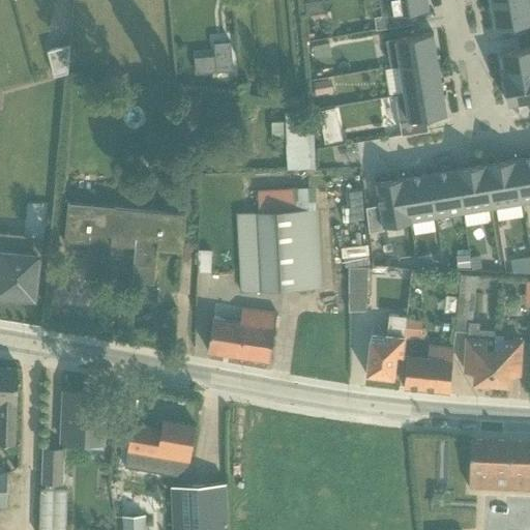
[(433,0),(374,0),(378,23),(436,12),(433,0)]
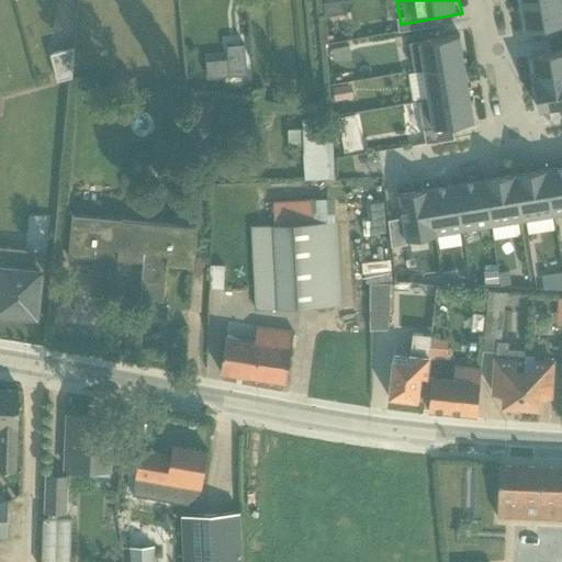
[(561,0),(538,0),(519,3),(524,31),(561,24),(561,0)]
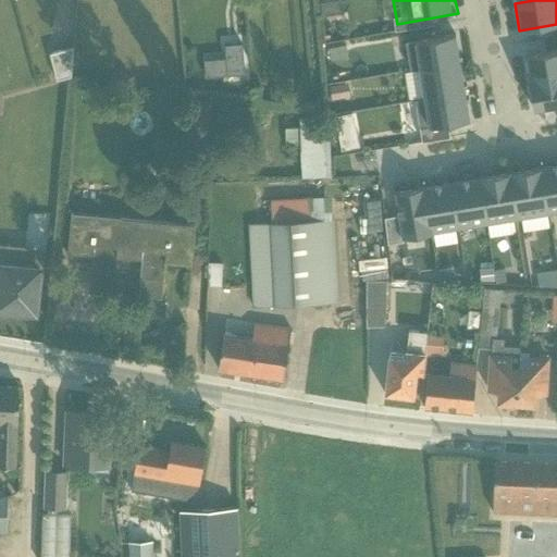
[(459,35),(404,46),(419,131),(474,121),(459,35)]
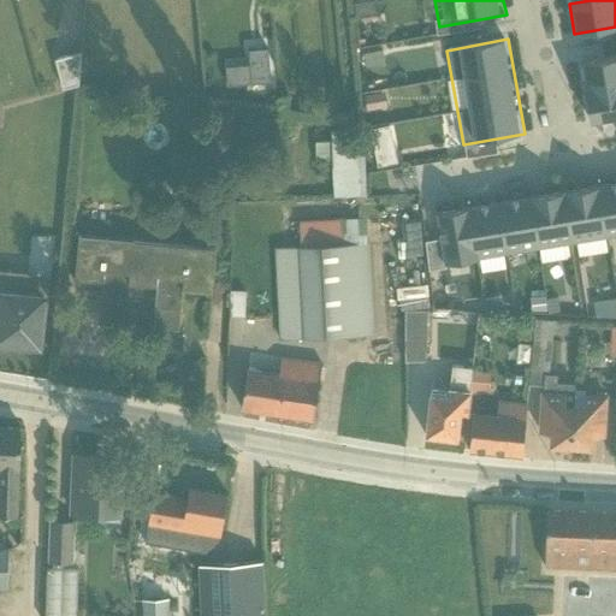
[(78,87),(81,54),(54,60),(61,92),(78,87)]
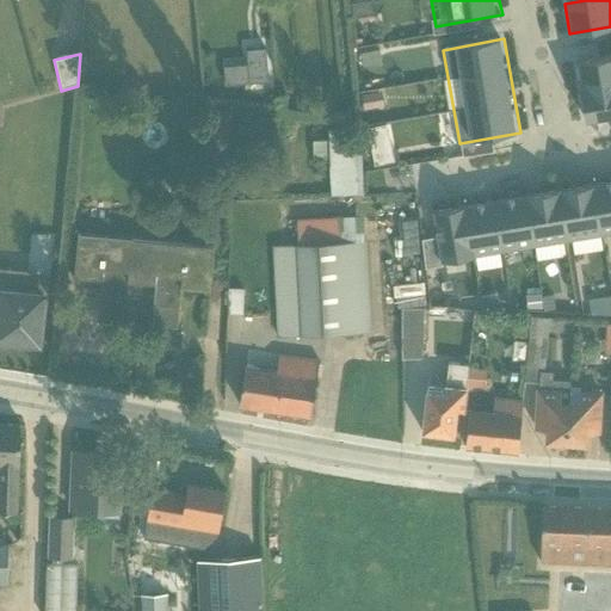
[(610,55),(575,62),(580,91),(610,85),(610,55)]
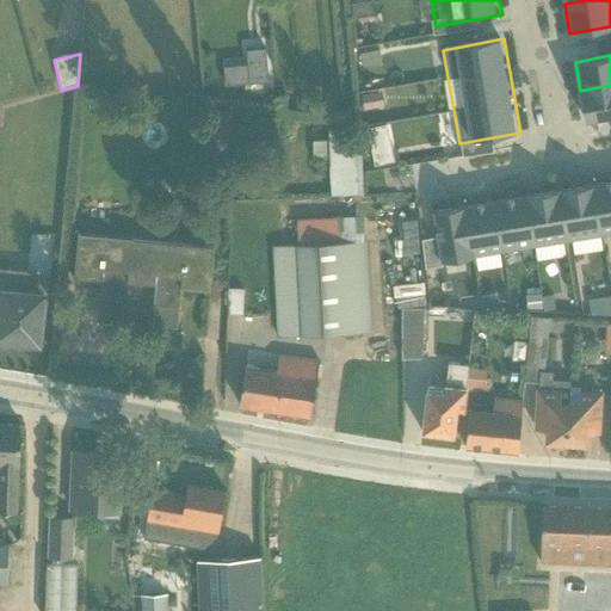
[(580,93),(584,121),(610,116),(610,85),(580,91),(580,93)]
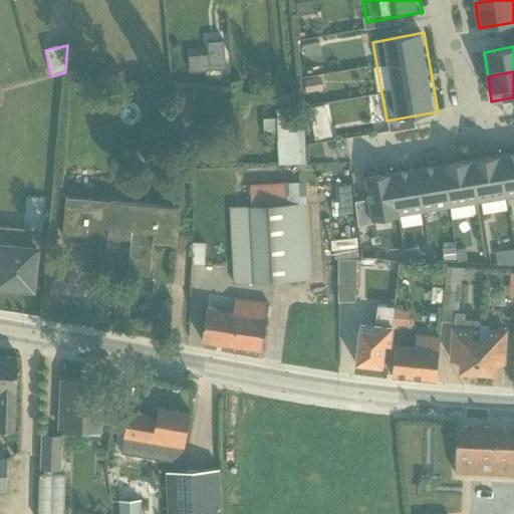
[(337,102),(314,103),(315,136),(339,136),(337,102)]
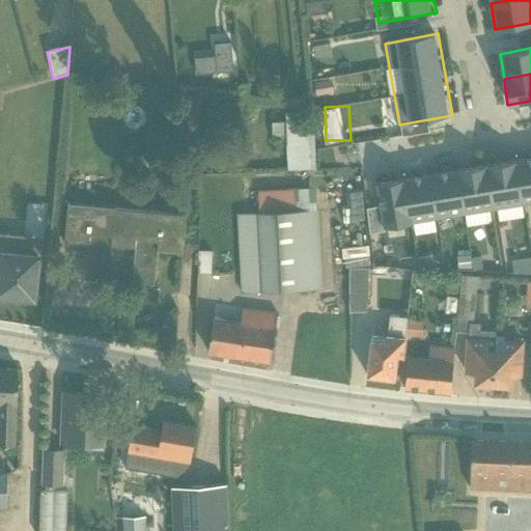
[(313,111),(284,112),(286,171),(315,170),(313,111)]
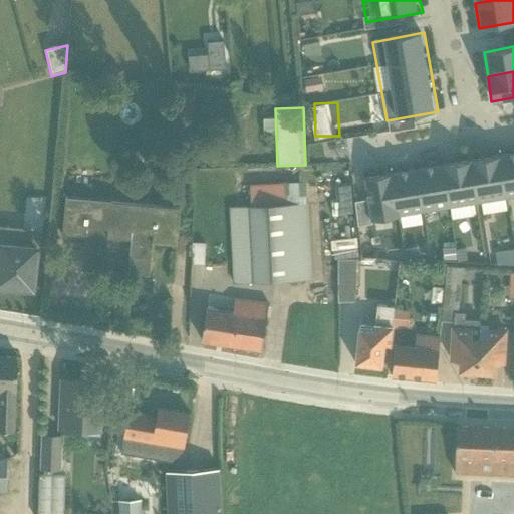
[(241,136),(271,138),(272,125),(241,123),(241,136)]
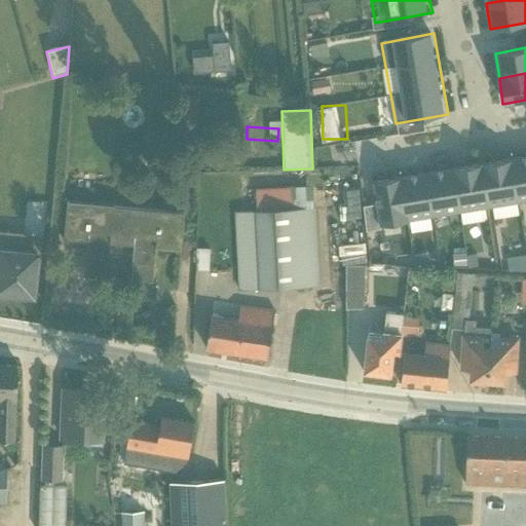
[(479,164),(372,182),(379,225),(525,200),(525,156),(484,163),(479,164)]
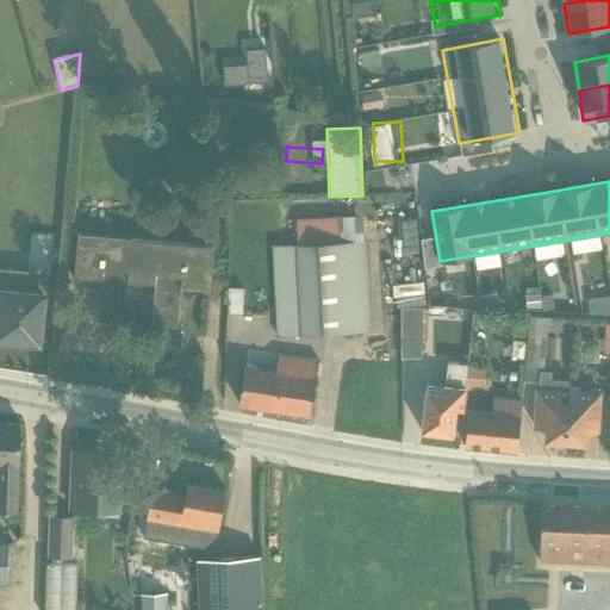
[(275,337),(369,332),(365,241),(362,241),(361,217),(294,221),(297,246),(271,247),(275,337)]
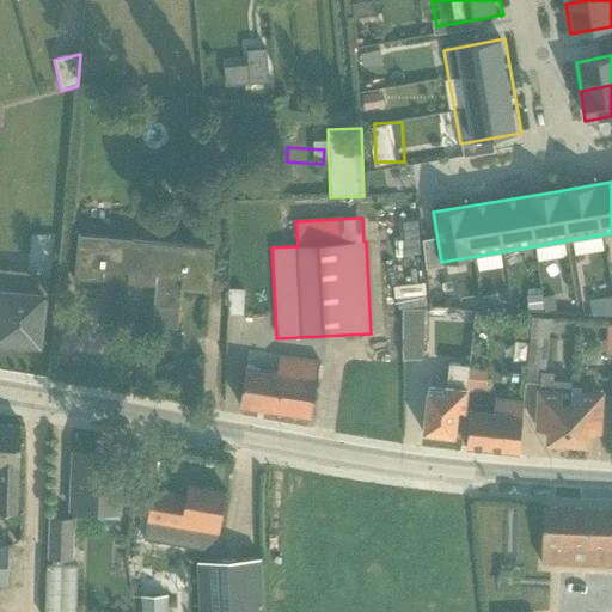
[(213,248),(78,236),(73,279),(102,281),(98,323),(123,325),(127,283),(155,286),(152,326),(177,329),(179,288),(208,291),(213,248)]
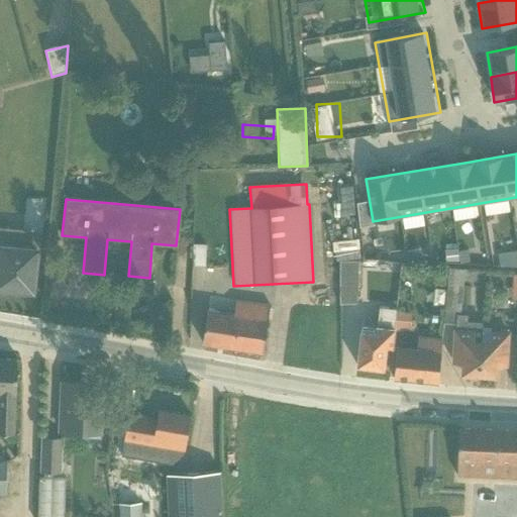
[(0,287),(32,291),(38,231),(0,227),(0,287)]
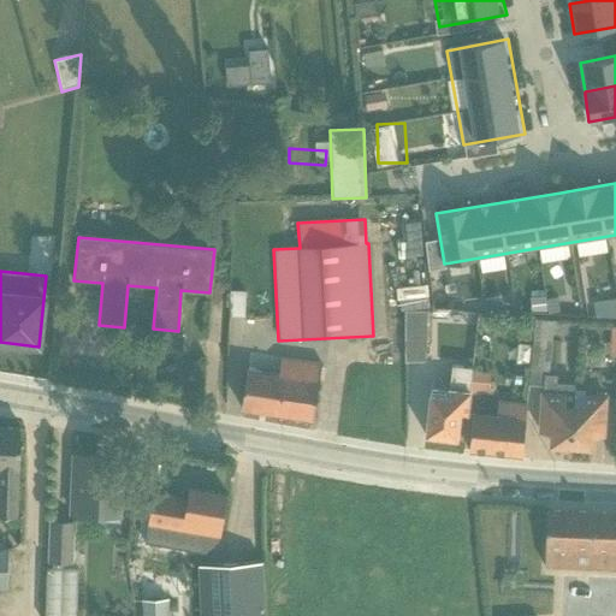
[(244,318),(244,292),(230,292),(230,318),(244,318)]
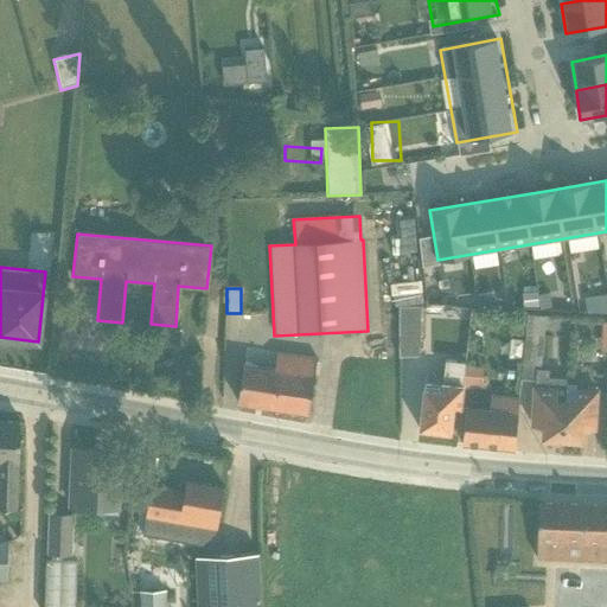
[(420,307),(398,307),(398,358),(420,357),(420,307)]
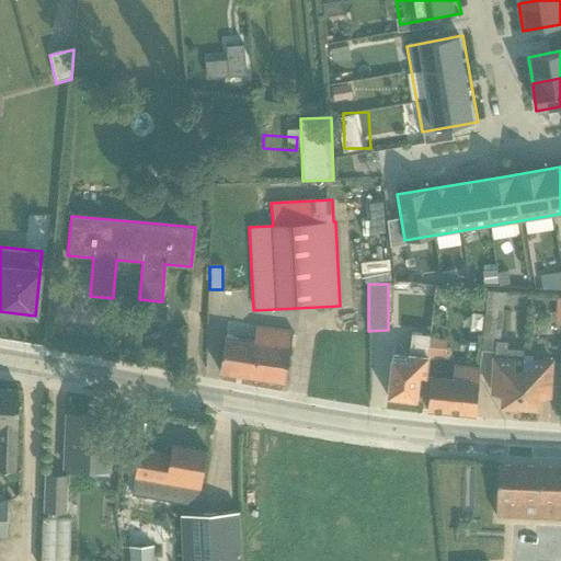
[(435,286),(414,284),(409,334),(410,334),(407,361),(391,358),(387,397),(415,401),(419,378),(425,379),(435,286)]
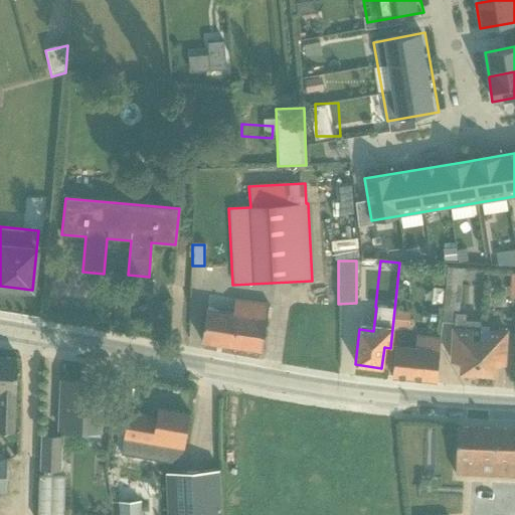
[(460,372),(476,373),(480,327),(480,322),(465,320),(466,314),(459,314),(462,268),(446,267),(443,323),(454,324),(454,328),(453,328),(451,361),(461,362),(460,372)]
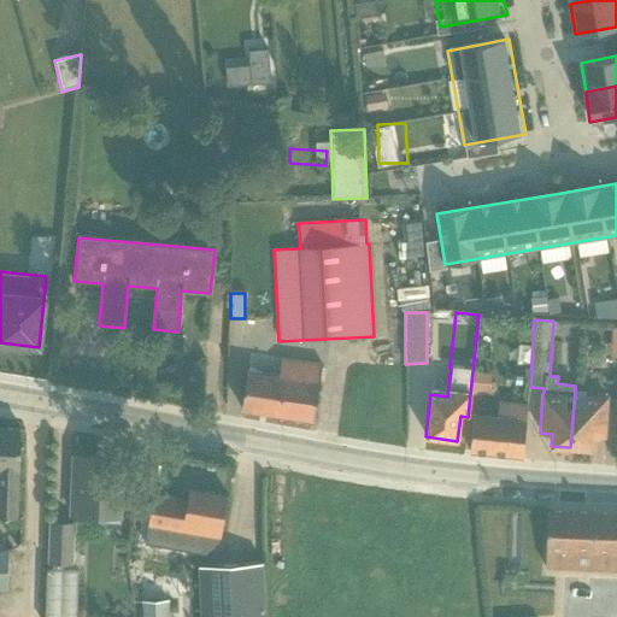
[(313,421),(322,365),(282,358),(280,374),(247,369),(241,410),(313,421)]
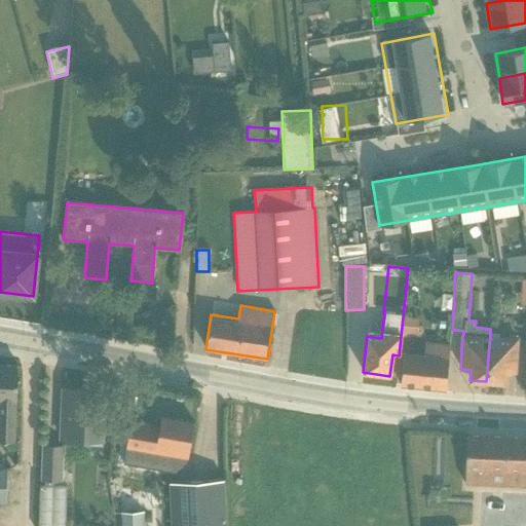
[(490,334),(486,381),(503,382),(504,372),(515,373),(517,338),(498,337),(499,334),(490,334)]
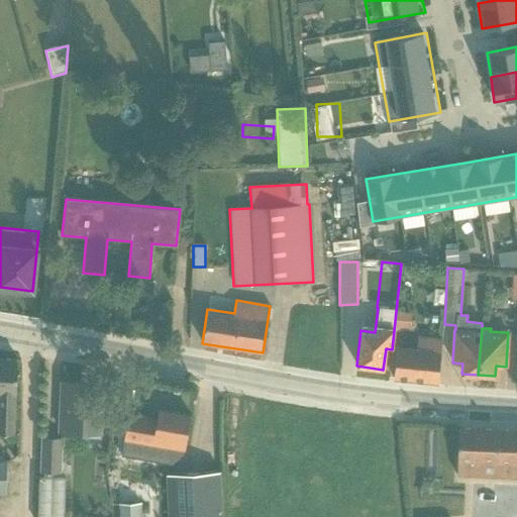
[(393,379),(437,384),(441,338),(417,336),(417,347),(396,346),(393,379)]
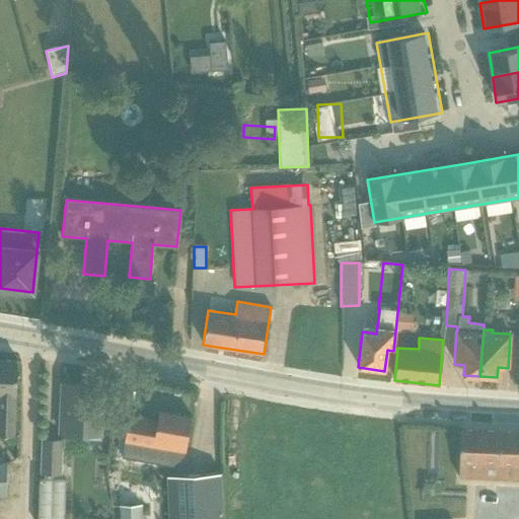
[(0,356),(0,435),(15,436),(17,357),(0,356)]
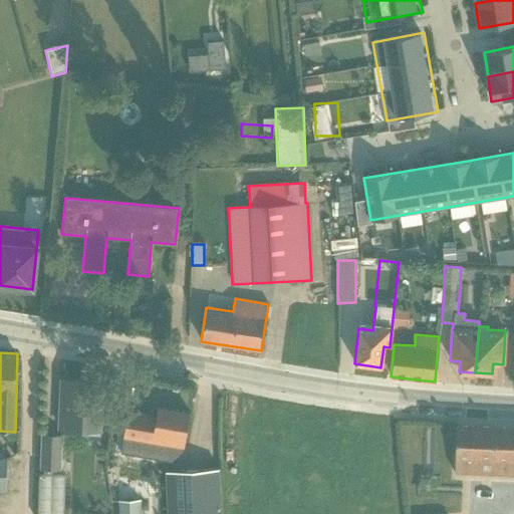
[(99,434),(99,431),(101,381),(61,380),(59,429),(82,430),(82,434),(84,436),(96,436),(99,434)]
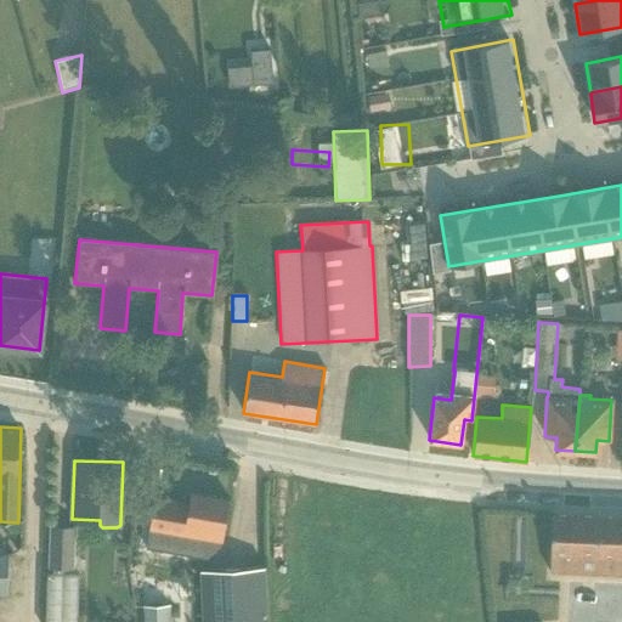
[(148,530),(146,548),(219,561),(221,542),(228,501),(190,493),(188,504),(154,498),(148,530)]
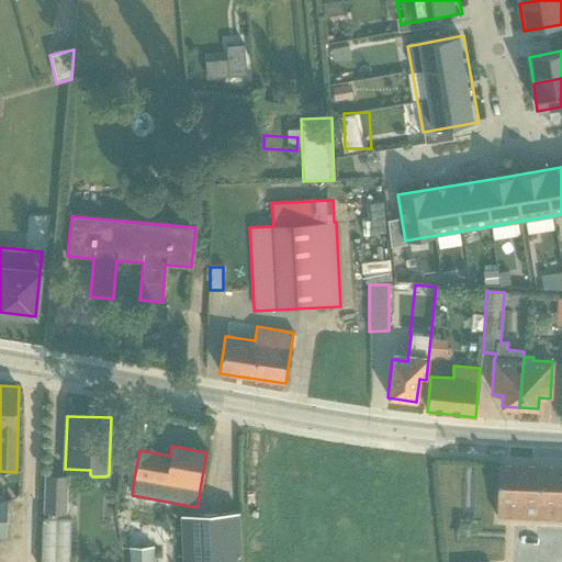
[(561,518),(561,468),(498,465),(497,487),(497,517),(528,519),(528,517),(561,518)]
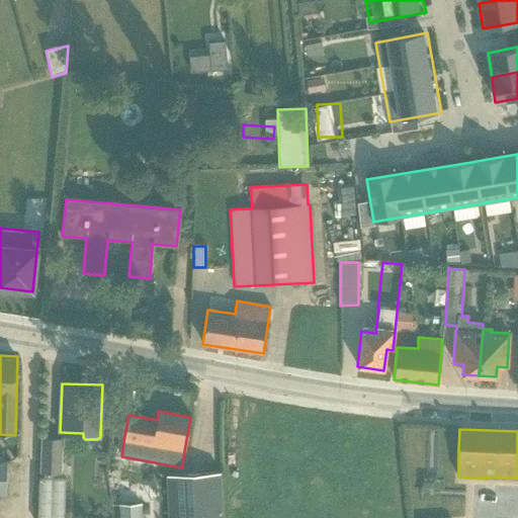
[(61,440),(42,439),(41,471),(59,472),(61,440)]
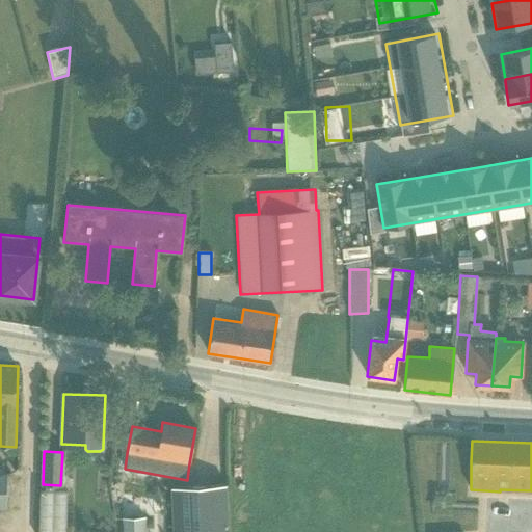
[(228,531),(225,484),(171,487),(173,531),(228,531)]
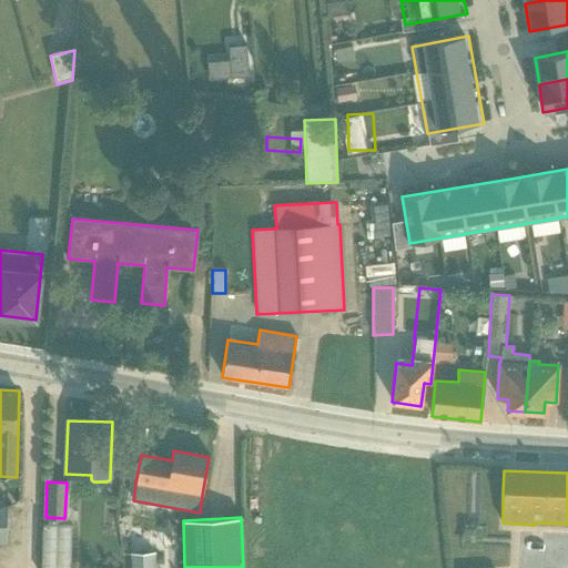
[(41,525),(40,567),(69,567),(71,525),(41,525)]
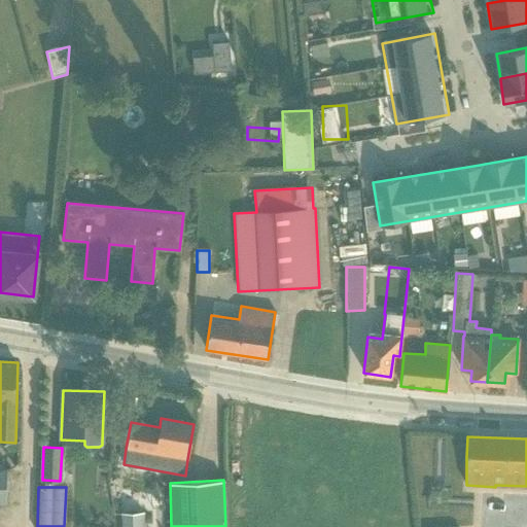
[(155,526),(156,524),(143,525),(142,513),(123,514),(123,526),(155,526)]
